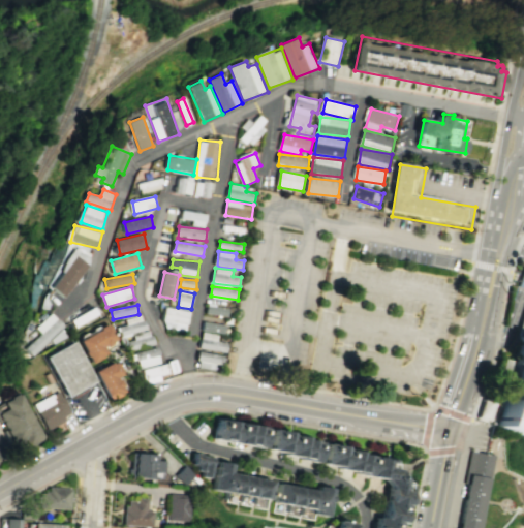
[(191,312),(167,308),(163,328),(187,333),(191,312)]
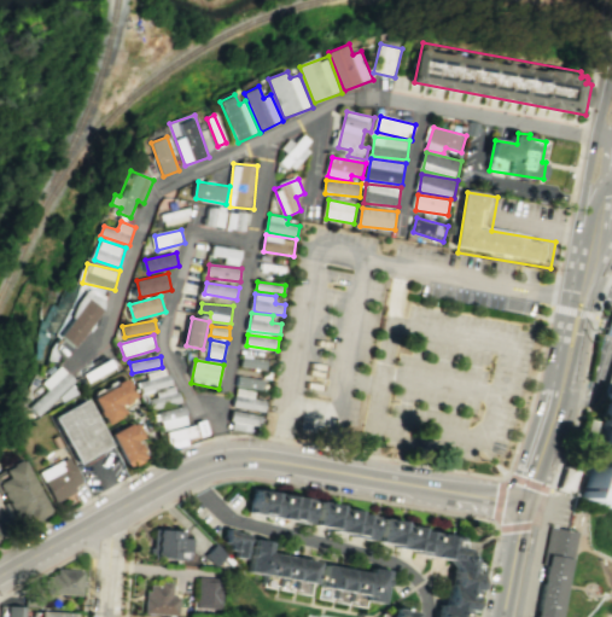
[(59,368),(23,402),(41,420),(77,388),(59,368)]
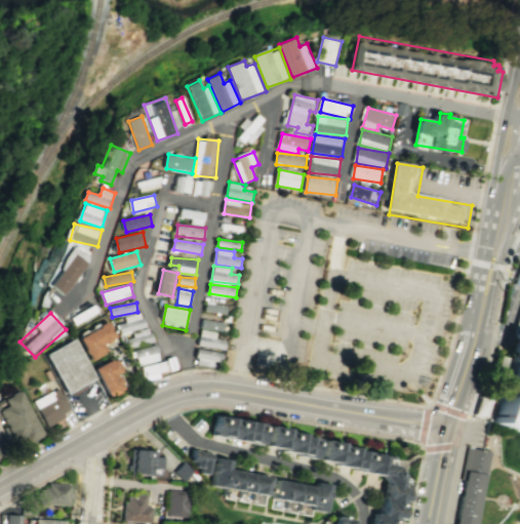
[(120,334),(146,329),(143,313),(125,317),(126,323),(118,325),(120,334)]
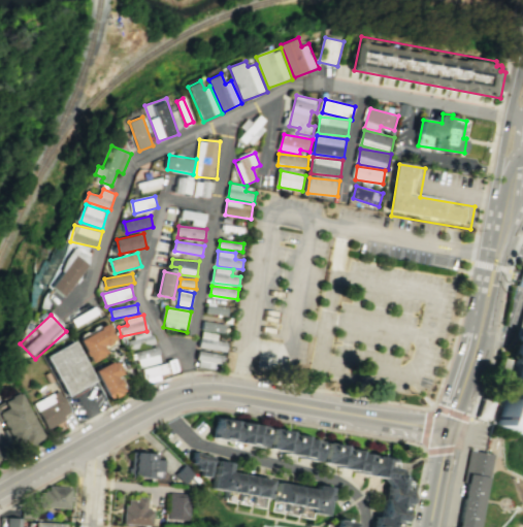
[(522,433),(493,425),(501,395),(510,398),(519,366),(513,363),(521,334),(518,333),(522,320),(522,433)]
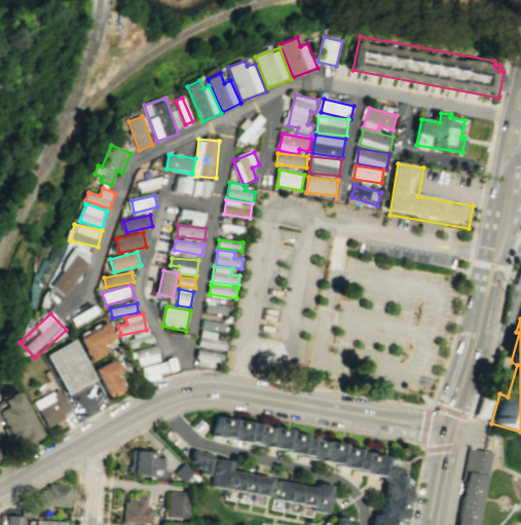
[(108,353),(103,344),(116,339),(109,324),(79,337),(90,362),(108,353)]
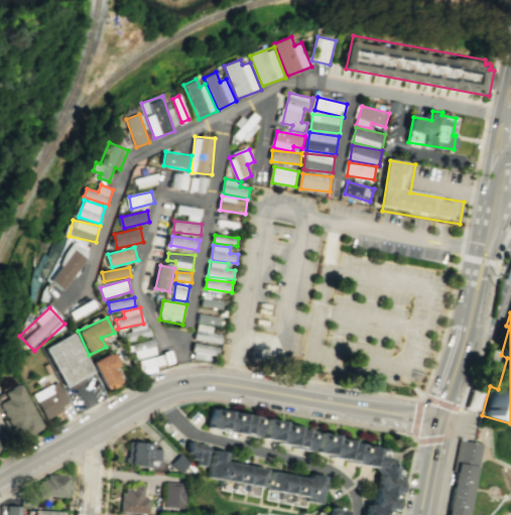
[(128,342),(151,337),(148,326),(125,331),(128,342)]
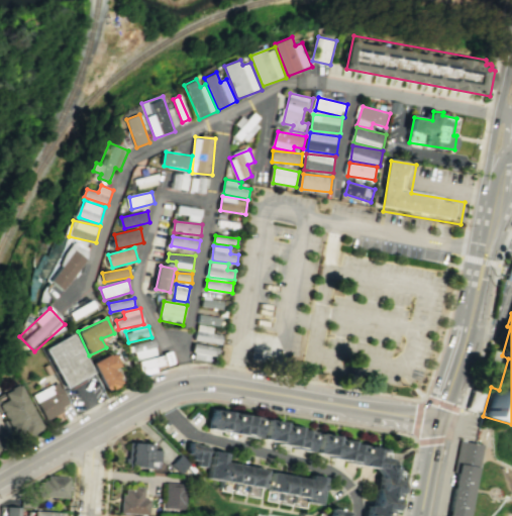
[(64,388),(93,376),(76,334),(46,347),(64,388)]
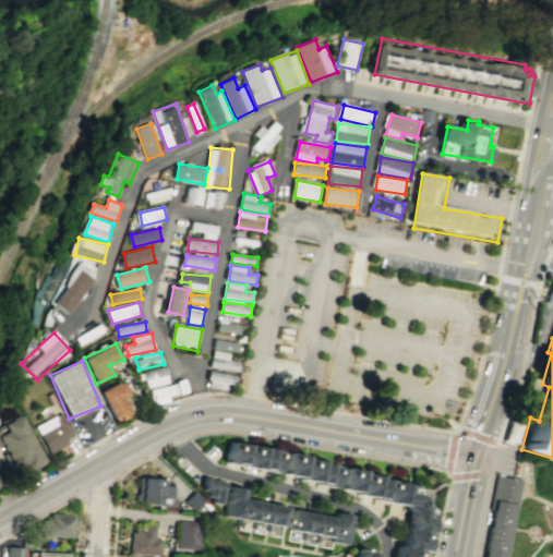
[(148,389),(172,383),(168,367),(144,374),(148,389)]
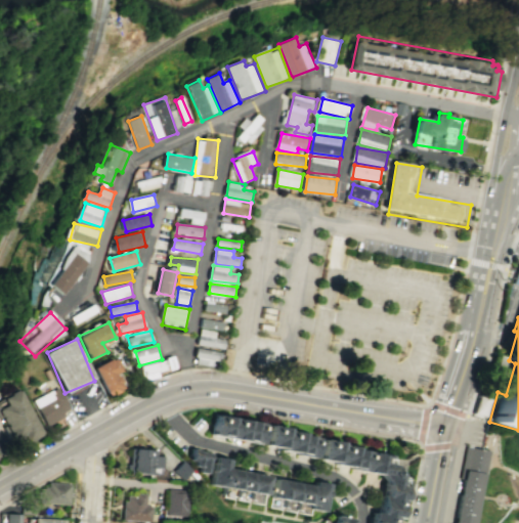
[(220,352),(199,348),(196,363),(217,367),(220,352)]
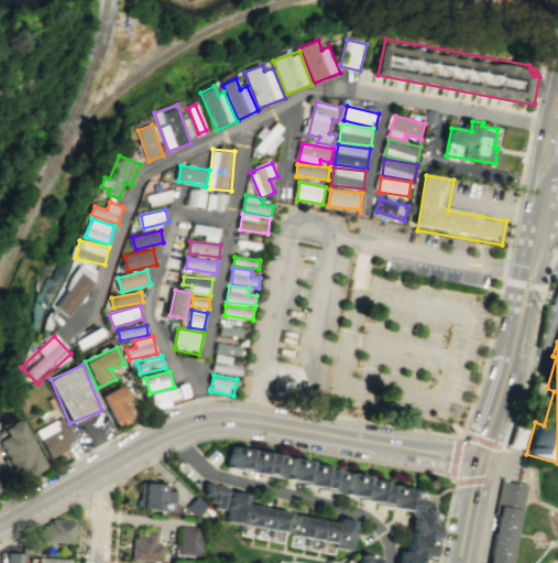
[(127,402),(132,399),(126,385),(102,396),(118,428),(135,419),(127,402)]
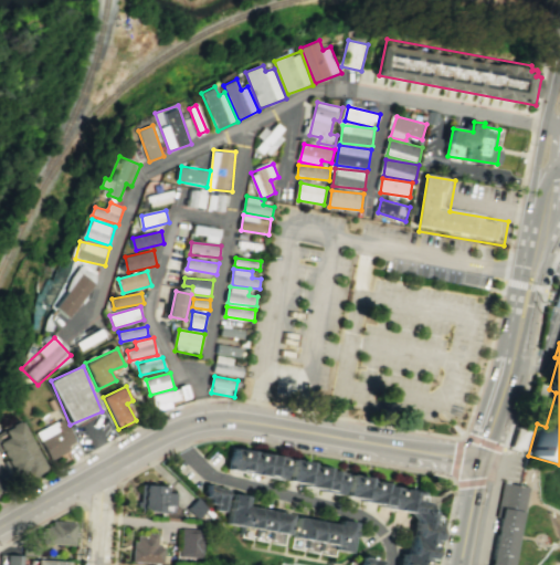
[(173,408),(172,403),(192,398),(190,387),(154,395),(157,411),(173,408)]
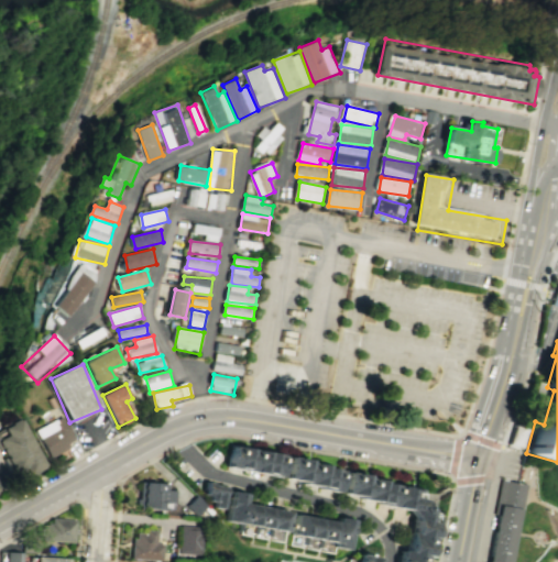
[(51,456),(78,444),(65,417),(37,429),(51,456)]
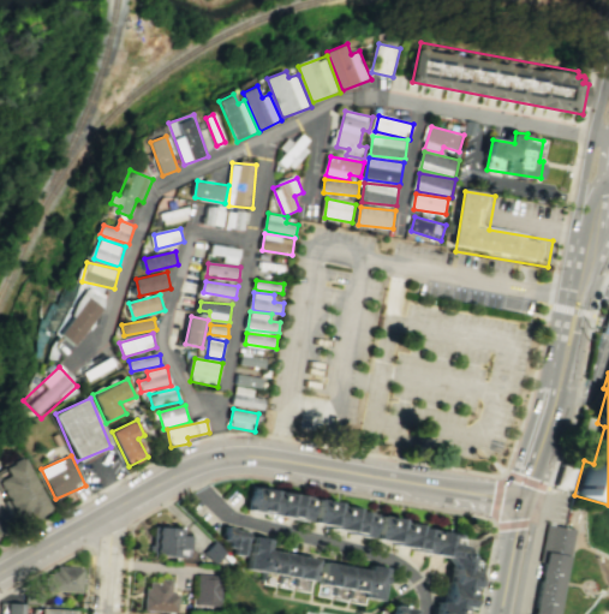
[(255,487),(311,498),(308,522),(250,511),(255,487)]
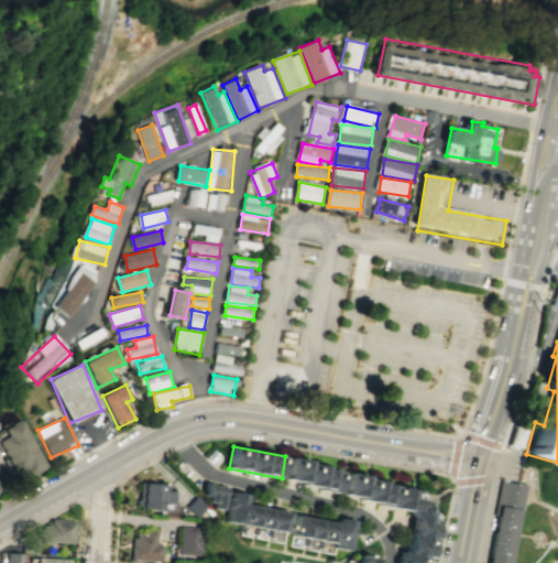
[(292,457),(310,462),(309,463),(327,466),(327,468),(343,472),(339,494),(321,490),(321,488),(305,485),(305,483),(287,479),(292,457)]
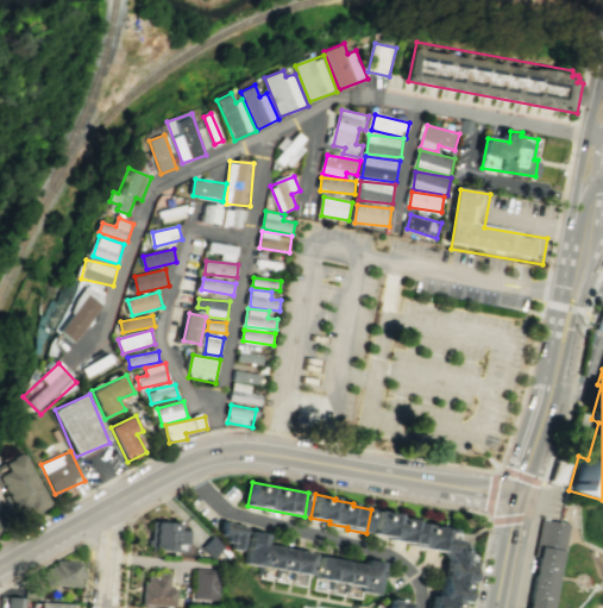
[(434,607),(437,596),(441,597),(445,576),(447,576),(450,563),(444,552),(409,546),(409,544),(391,540),(393,538),(374,534),(378,511),(397,514),(396,516),(415,520),(415,522),(459,531),(457,539),(466,552),(465,556),(476,558),(471,582),(475,582),(472,593),(476,593),(473,605),(468,603),(466,607),(434,607)]
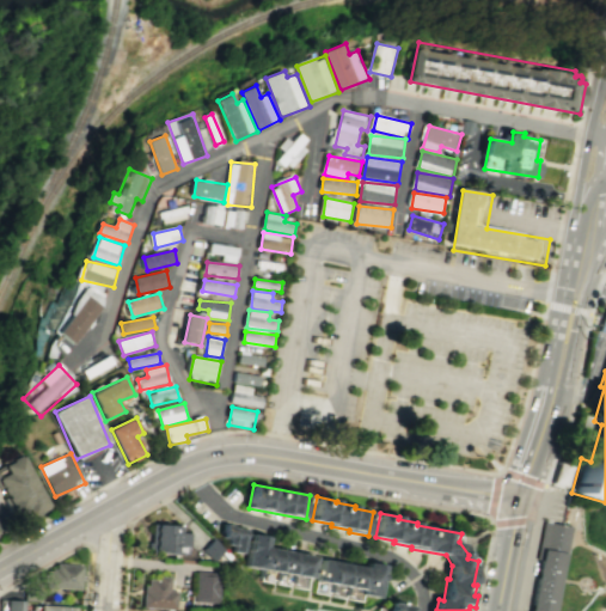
[(548,523),(576,527),(570,556),(569,555),(558,610),(534,610),(544,561),(540,560),(548,523)]
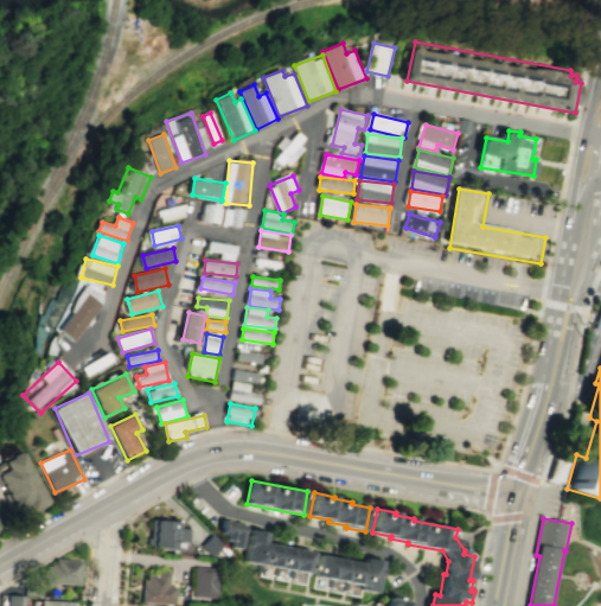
[(153,520),(184,522),(183,529),(192,529),(191,543),(187,542),(186,550),(149,548),(149,538),(152,538),(153,520)]
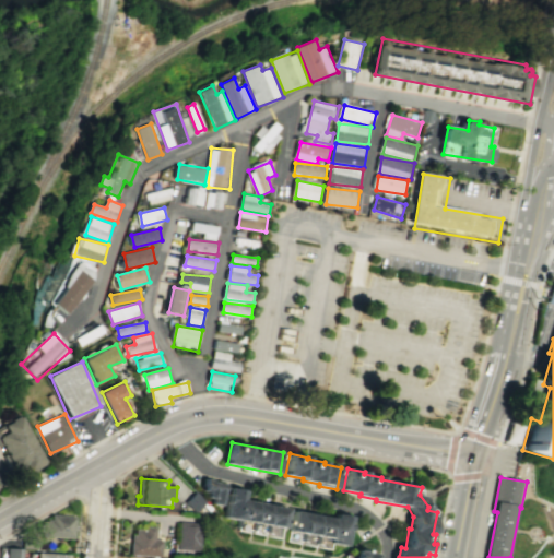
[(208,478),(213,479),(213,482),(226,484),(222,506),(213,505),(214,498),(209,497),(210,491),(205,490),(208,478)]
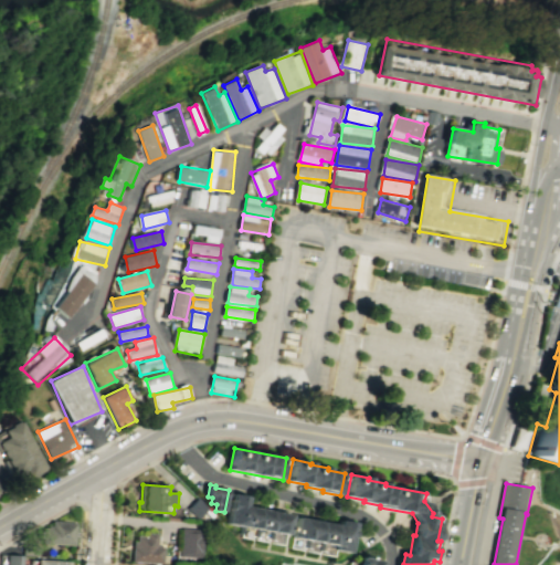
[(234,493),(250,497),(247,506),(292,514),(287,534),(229,523),(234,493)]
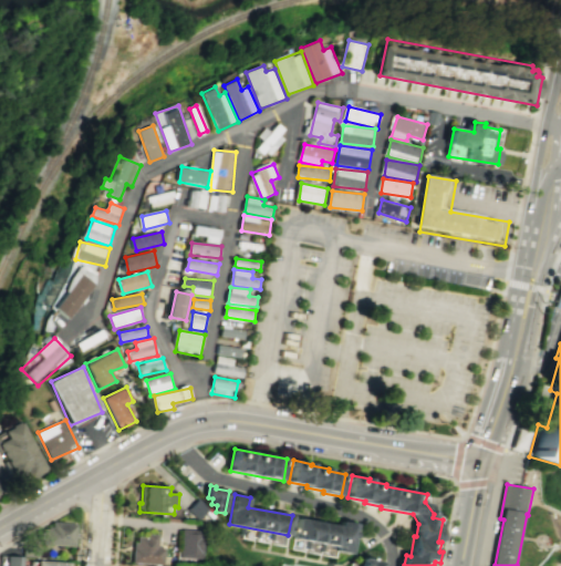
[(189,510),(199,521),(210,510),(199,498),(189,510)]
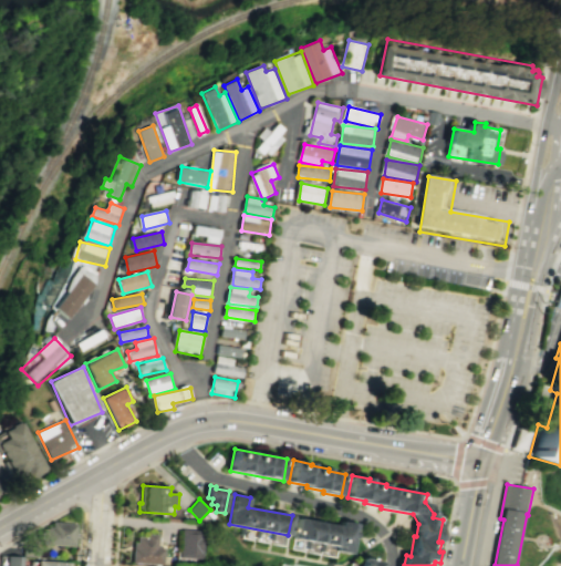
[(299,518),(342,526),(343,522),(359,524),(352,555),(338,552),(338,547),(294,538),(299,518)]
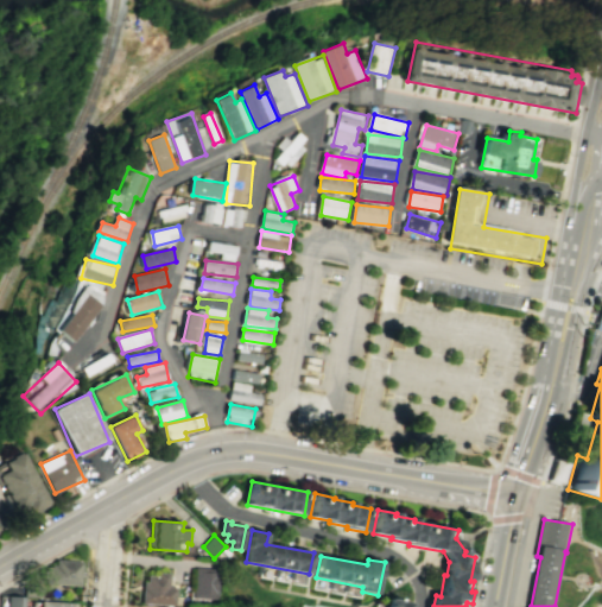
[(58,561),(84,563),(82,587),(52,585),(54,566),(58,566),(58,561)]
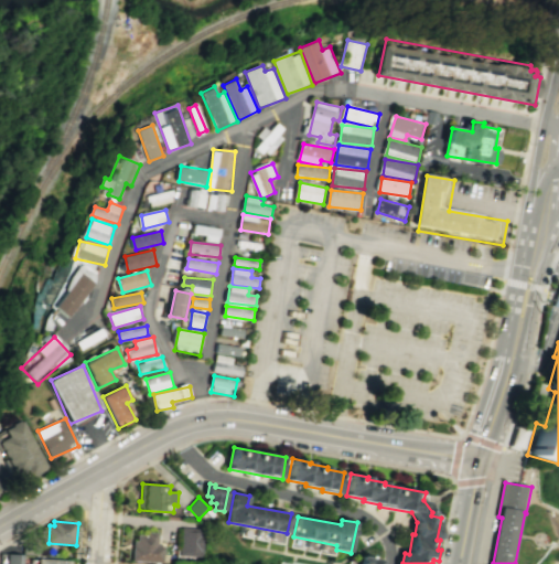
[(183,527),(206,529),(204,557),(181,556),(183,527)]
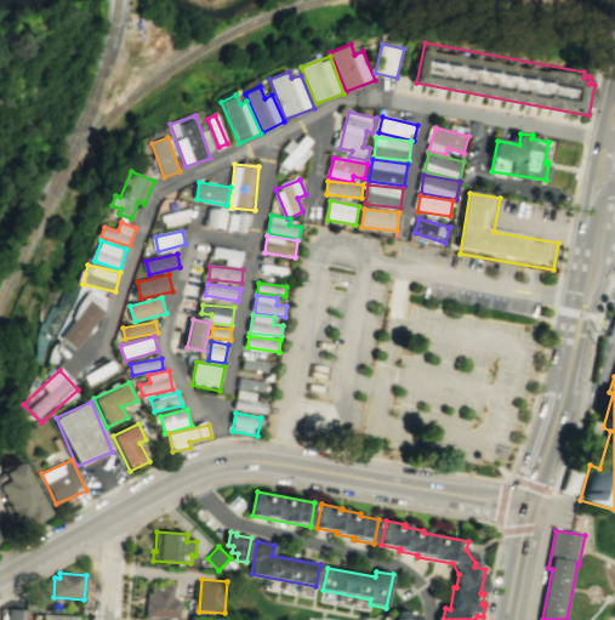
[(147,616),(181,619),(182,601),(177,601),(177,597),(176,597),(176,585),(163,584),(163,589),(153,587),(153,595),(148,595),(147,616)]
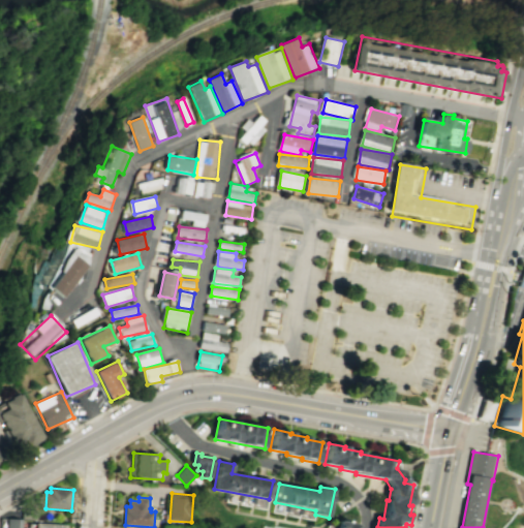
[(24,508),(39,509),(38,520),(23,518),(24,508)]
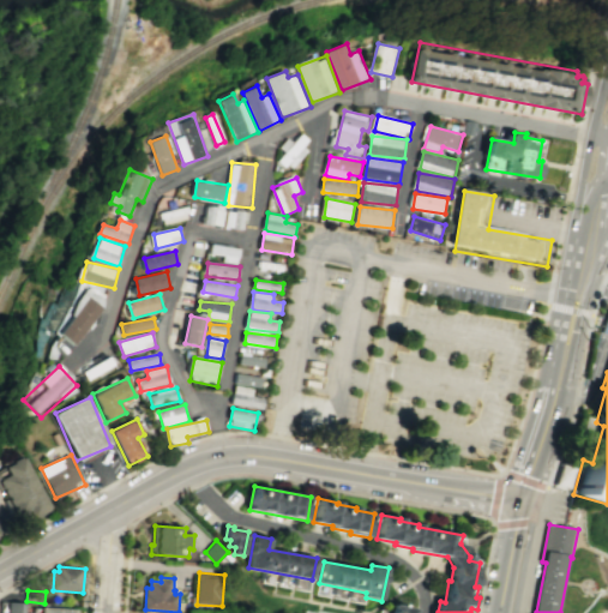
[(10,612),(11,602),(28,604),(26,612),(10,612)]
